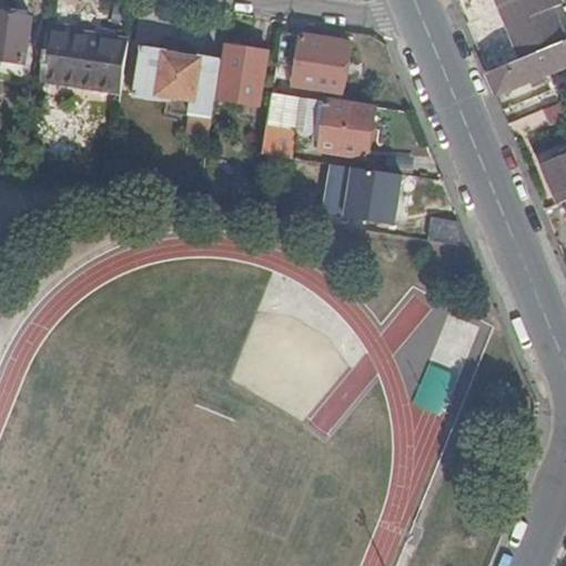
[(497,0),(521,57),(563,40),(549,9),(558,6),(556,0),(497,0)]
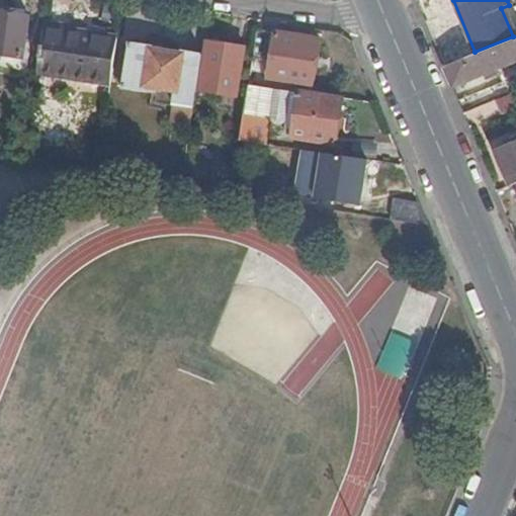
[(29,16),(0,11),(0,55),(22,59),(29,16)]
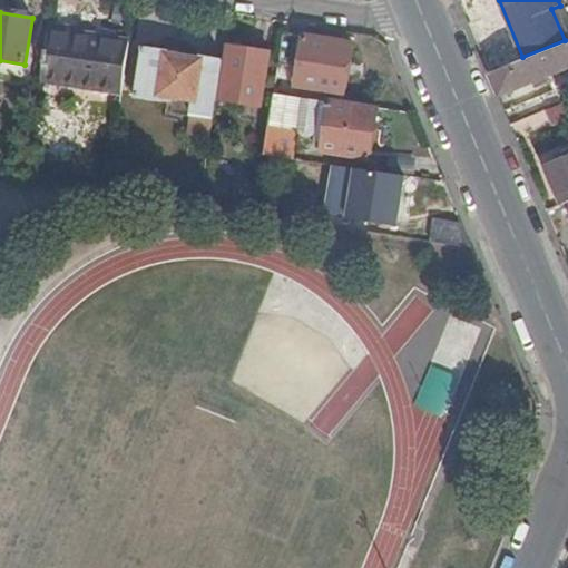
[(119,90),(127,40),(74,33),(75,27),(47,22),(38,78),(119,90)]
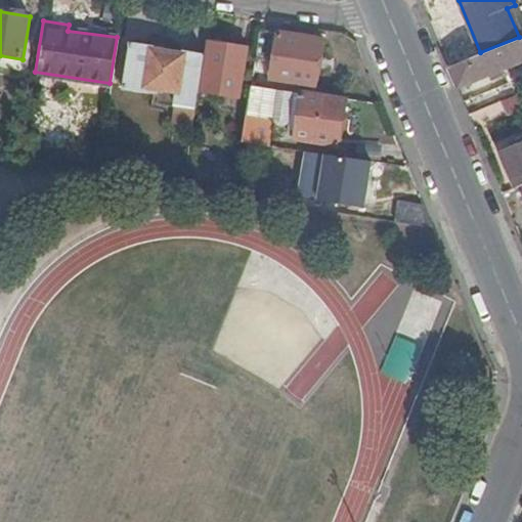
[(319,39),(258,30),(253,58),(270,61),(267,79),(312,85),(319,39)]
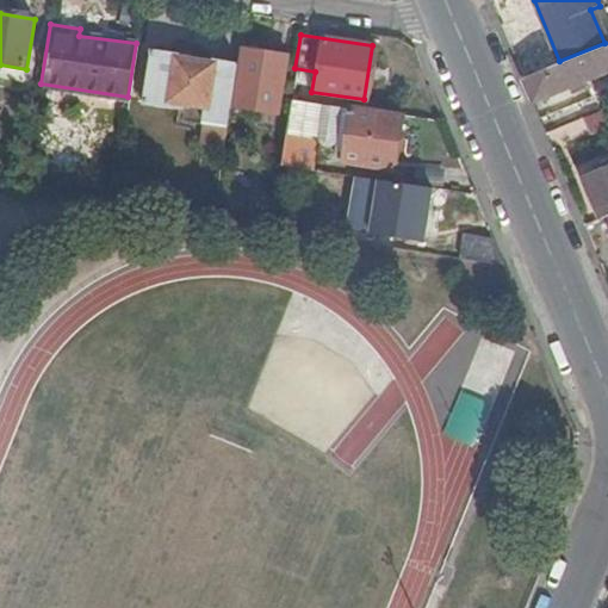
[(521,78),(532,103),(607,69),(607,48),(606,43),(605,43),(559,61),(521,78)]
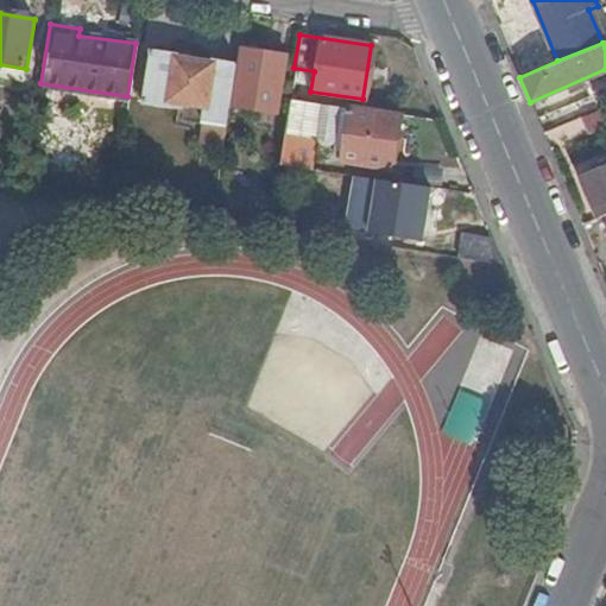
[(221,145),(234,62),(210,58),(210,61),(177,56),(177,51),(149,48),(139,102),(181,109),(182,102),(203,106),(199,143),(221,145)]
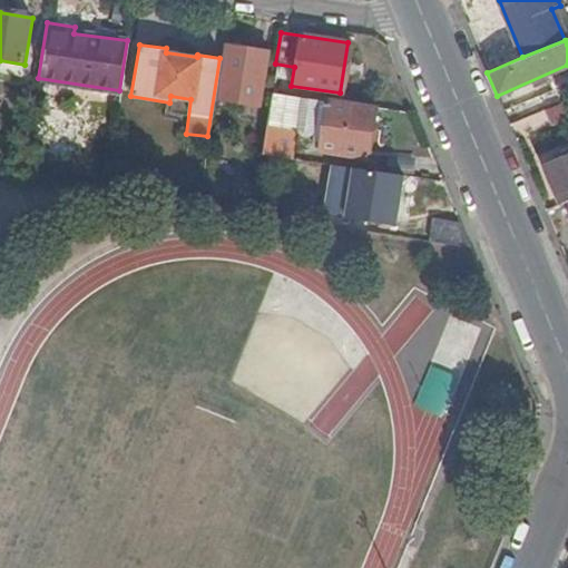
[(266,52),(225,45),(216,100),(257,107),(266,52)]
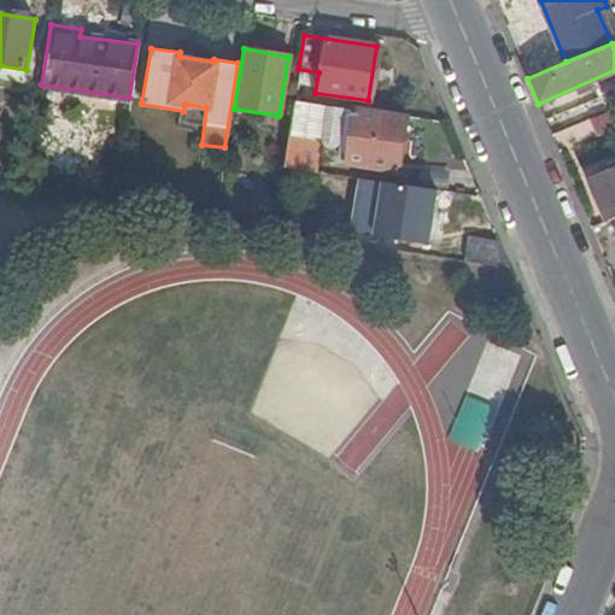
[(396,173),(405,116),(293,99),(282,165),(314,170),(318,141),(320,141),(322,145),(332,146),(337,145),(335,151),(338,158),(345,160),(345,164),(396,173)]
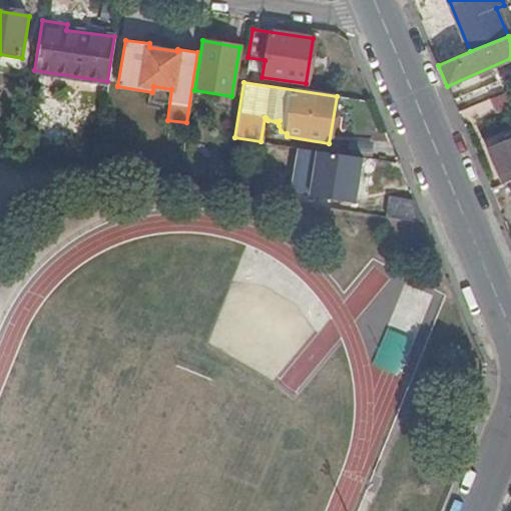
[(510,89),(489,98),(495,113),(510,105),(510,89)]
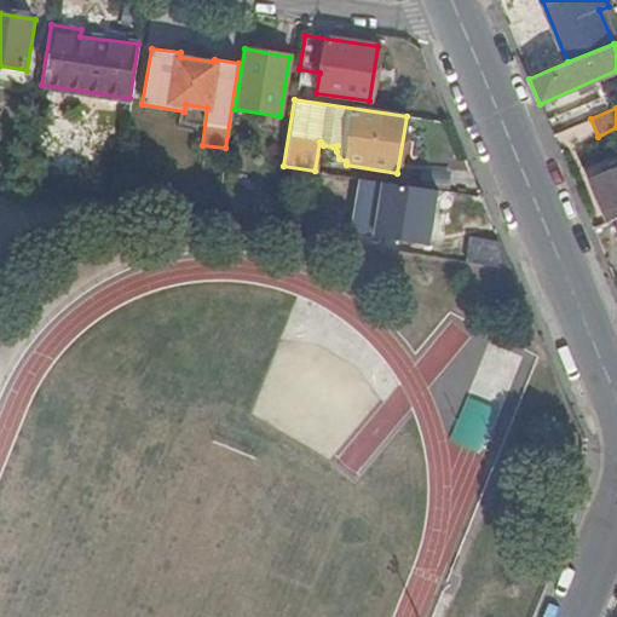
[(616,162),(606,167),(609,173),(616,168),(616,162)]
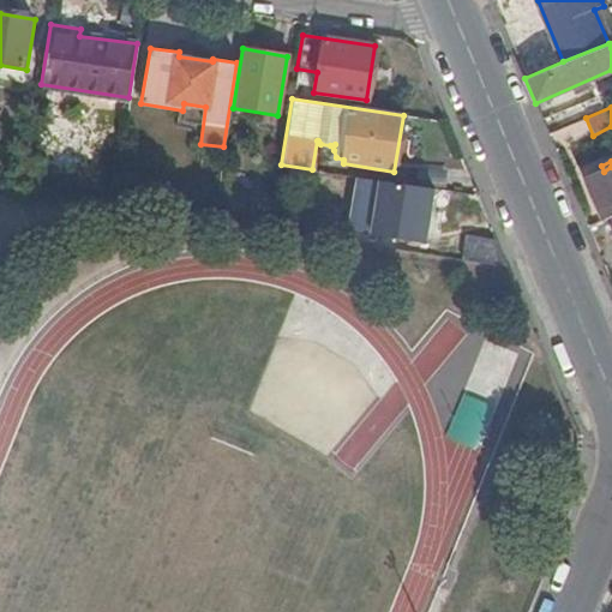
[(586,179),(603,220),(611,215),(611,167),(604,172),(586,179)]
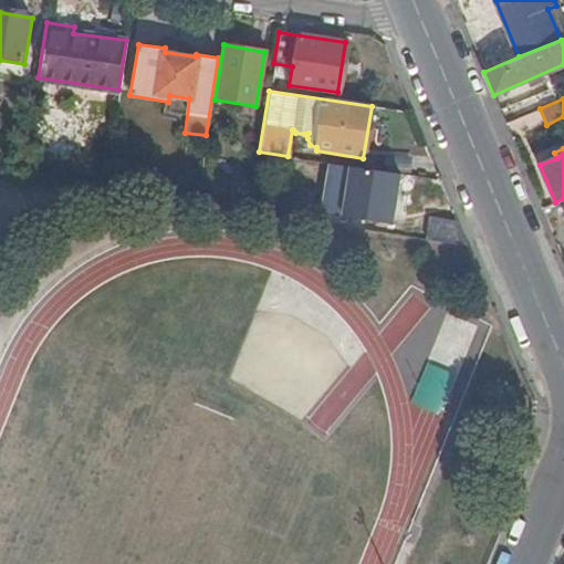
[(389,225),(399,173),(351,166),(342,217),(389,225)]
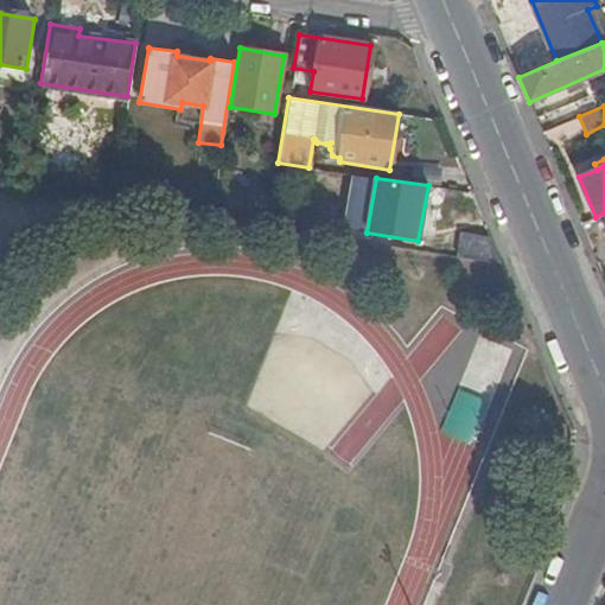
[(456,255),(498,262),(488,237),(459,233),(456,255)]
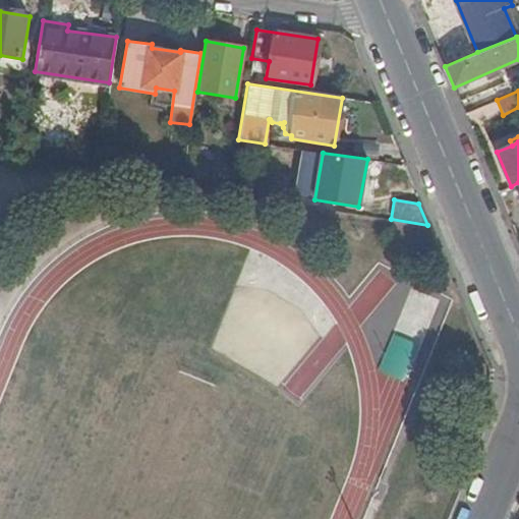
[(431,343),(409,334),(400,356),(422,363),(431,343)]
